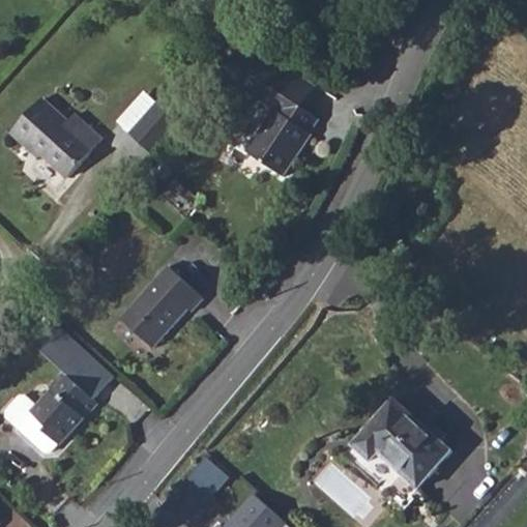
[(271,105),(240,146),(280,175),(311,133),(306,129),(318,114),(300,103),(314,84),(252,38),(227,72),(271,105)]
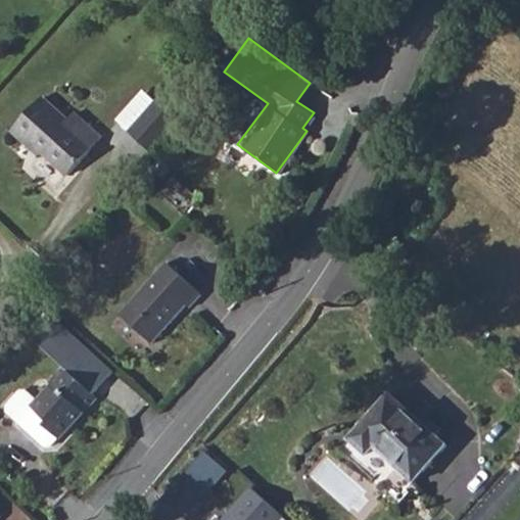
[(179,113),(156,94),(129,128),(151,146),(172,123),(179,113)]
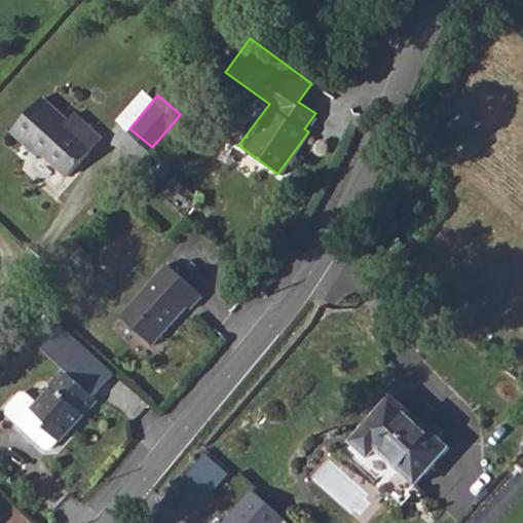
[(66,117),(43,96),(12,128),(36,151),(41,145),(68,170),(100,135),(72,110),(66,117)]
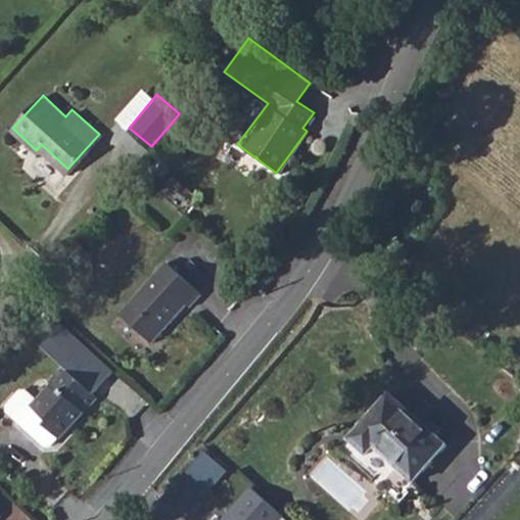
[(203,296),(166,264),(122,314),(153,341),(186,304),(192,310),(203,296)]
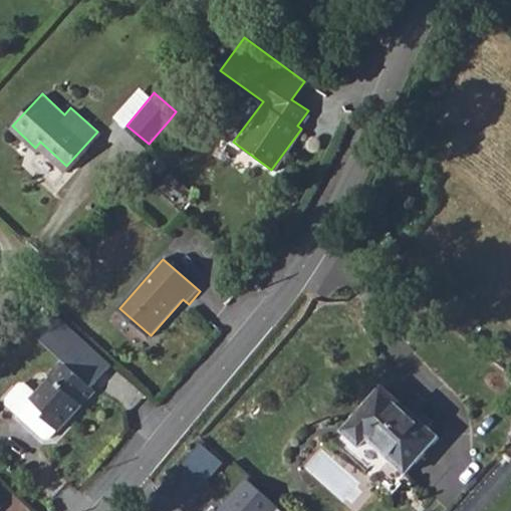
[(32,332),(60,358),(49,368),(52,372),(34,393),(23,382),(16,384),(4,397),(4,404),(15,414),(45,441),(93,389),(89,387),(109,363),(50,309),(32,332)]
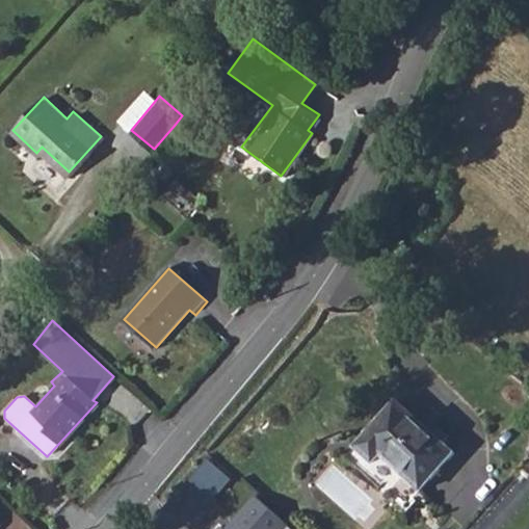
[(451,456),(392,404),(348,454),(366,470),(373,461),(415,498),(451,456)]
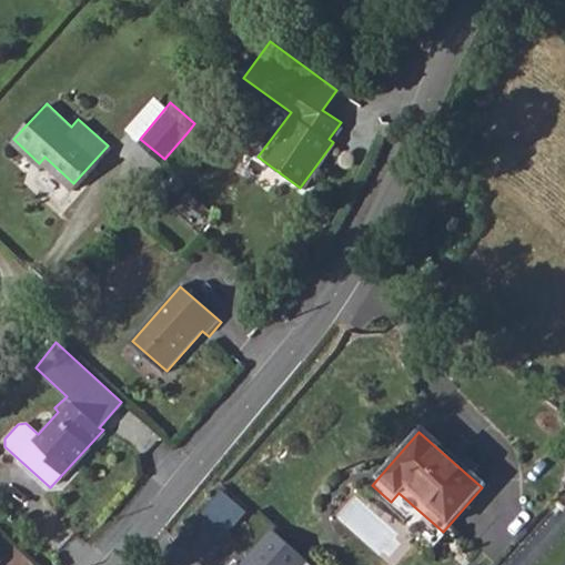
[(306,564),(274,536),(249,564),(306,564)]
